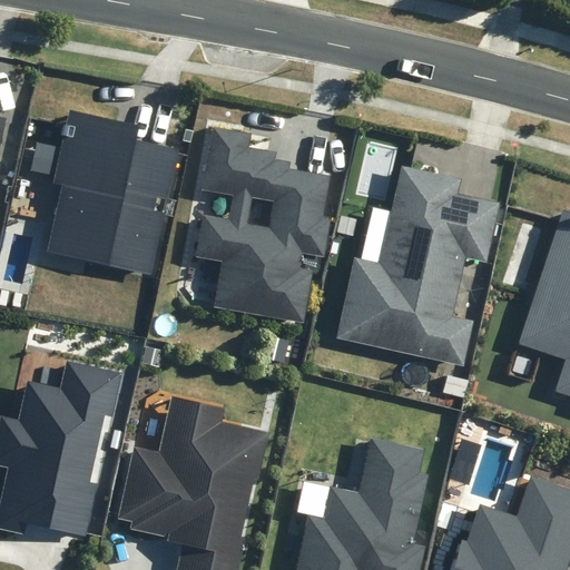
[(51,189),(37,256),(140,279),(155,218),(144,216),(147,202),(157,204),(169,154),(125,145),(128,129),(59,115),(42,187),(51,189)]
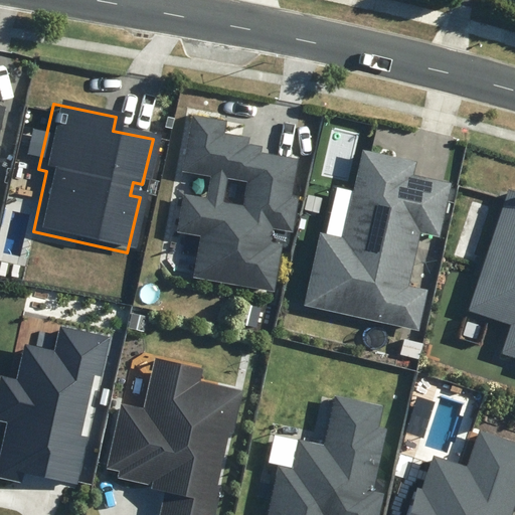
[(211,177),(207,198),(185,195),(178,233),(200,236),(194,278),(277,292),(285,244),(272,242),(274,228),(295,232),(300,198),(293,197),(299,159),(263,153),(264,147),(248,145),(249,138),(226,134),(228,121),(192,115),(183,173),(211,177)]
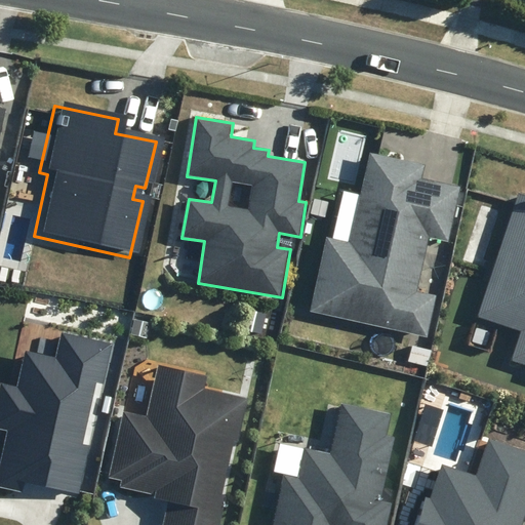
[(328,235),(311,310),(428,336),(438,294),(417,290),(430,236),(449,241),(461,186),(422,176),(426,163),(371,151),(351,240),(328,235)]
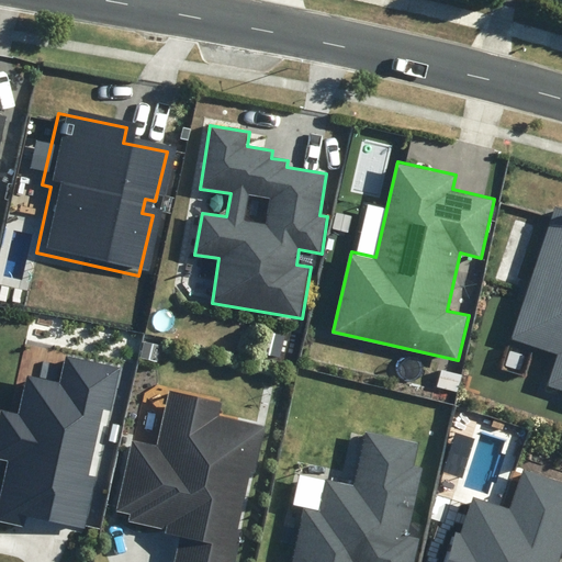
[(561,214),(546,210),(502,343),(549,358),(539,390),(561,397),(561,214)]
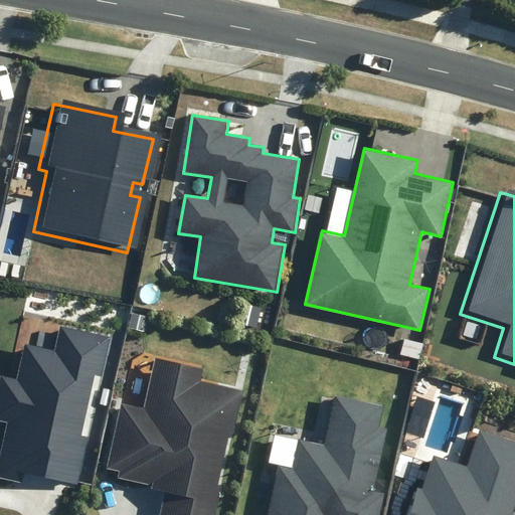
[(95,385),(105,337),(47,326),(42,349),(11,343),(4,378),(0,377),(0,490),(22,495),(24,487),(71,496),(82,443),(71,440),(83,383),(95,385)]
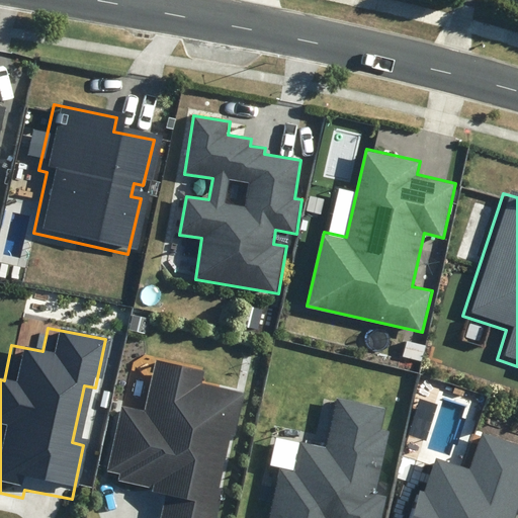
[(160,517),(216,517),(223,489),(219,488),(231,435),(236,436),(245,393),(202,383),(205,371),(156,360),(146,410),(120,405),(106,470),(119,473),(117,481),(132,484),(153,489),(152,492),(166,495),(160,517)]
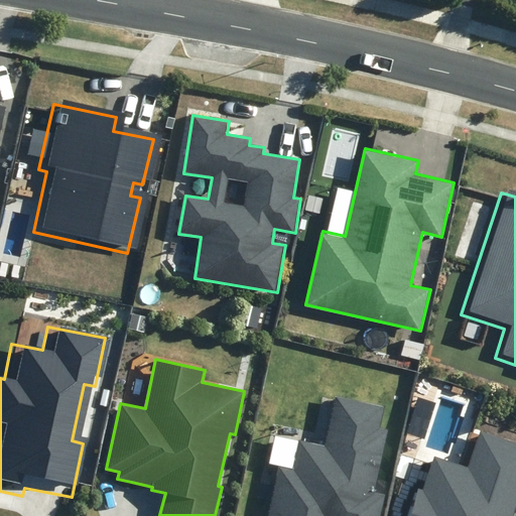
[(270,470),(259,515),(372,515),(377,499),(366,497),(380,434),(370,432),(375,411),(327,400),(314,449),(290,443),(283,473),(270,470)]
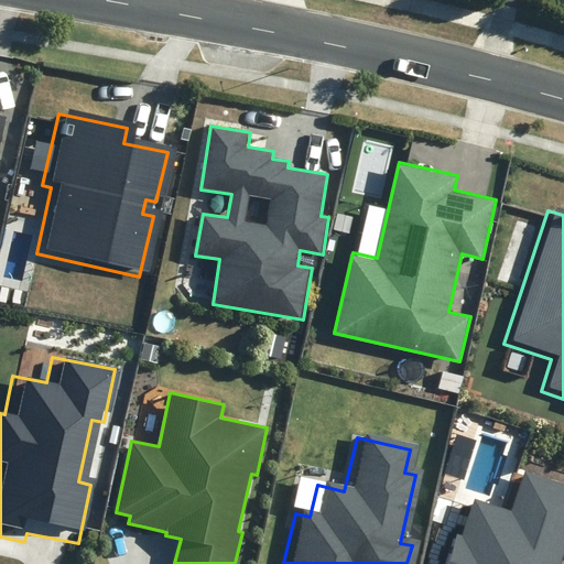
[(551,563),(563,525),(563,490),(516,475),(502,516),(465,503),(453,540),(446,538),(436,563),(551,563)]
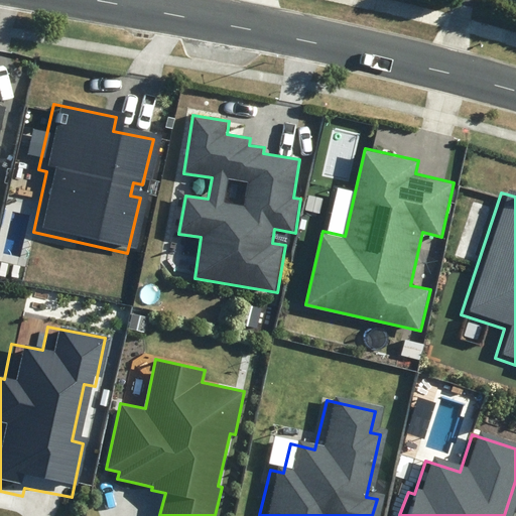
All buildings are outlined.
